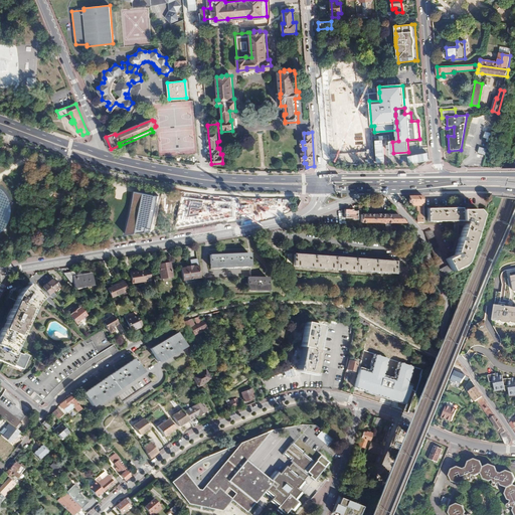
[(486,156),(488,149),(480,147),(478,154),(486,156)]
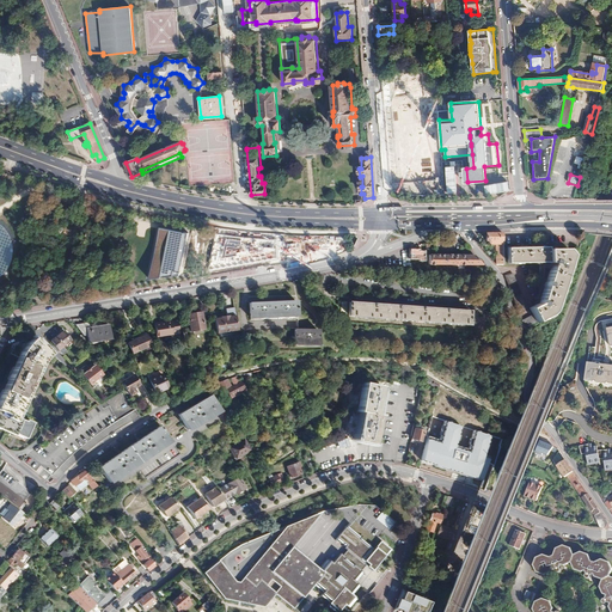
[(181,275),(188,234),(160,228),(150,280),(181,275)]
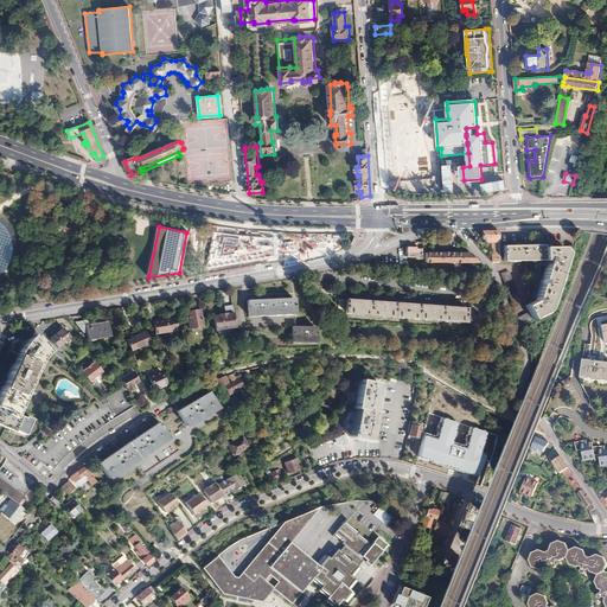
[(244,235),(215,231),(208,268),(276,257),(275,237),(244,235)]
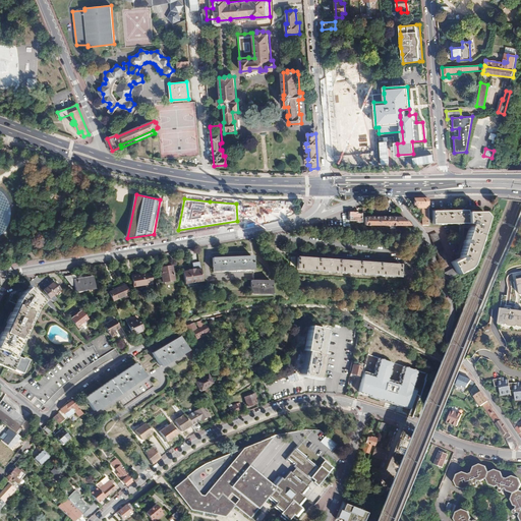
[(428,198),(410,198),(410,206),(413,205),(413,208),(422,208),(421,225),(422,226),(427,226),(428,198)]
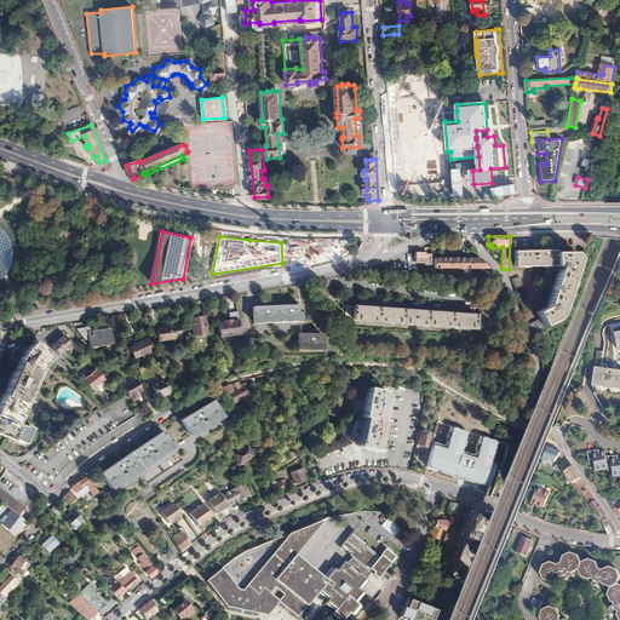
[(343,246),(310,250),(313,264),(344,260),(343,246)]
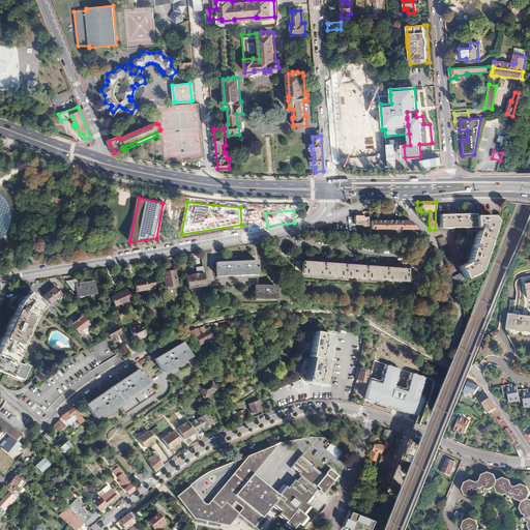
[(473,244),(472,244),(471,247),(472,248),(467,263),(459,267),(461,273),(451,278),(452,282),(454,284),(473,274),(478,270),(479,269),(480,266),(491,233),(495,221),(491,215),(474,216),(474,214),(439,214),(439,229),(476,228),(476,230),(477,231),(473,244)]
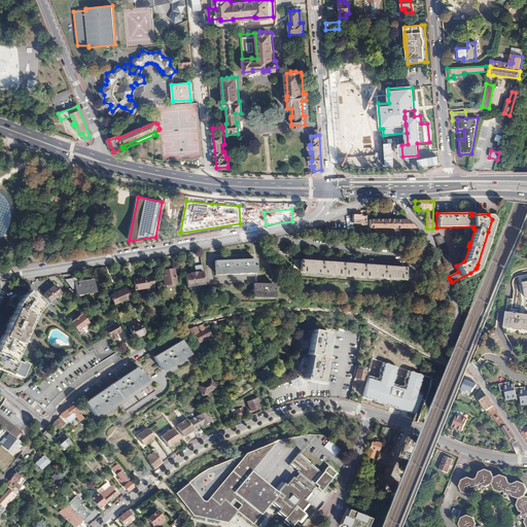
[(360,215),(353,215),(352,223),(359,223),(359,225),(364,225),(365,217),(360,217),(360,215)]
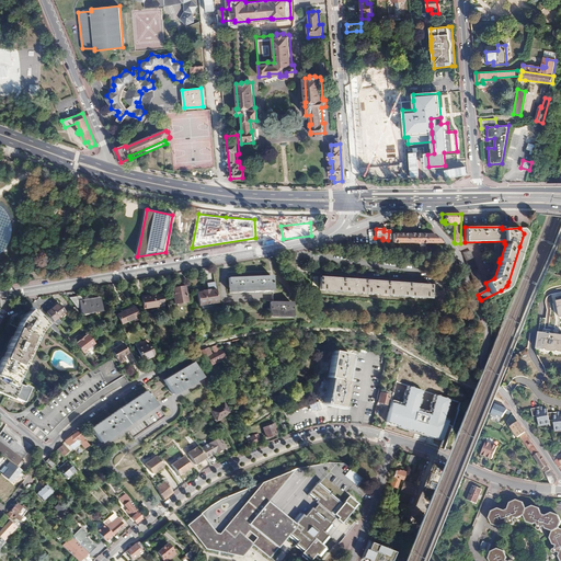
[(435,233),(392,233),(392,242),(397,242),(397,244),(399,244),(399,242),(424,243),(424,253),(426,253),(426,243),(442,243),(438,239),(435,233)]
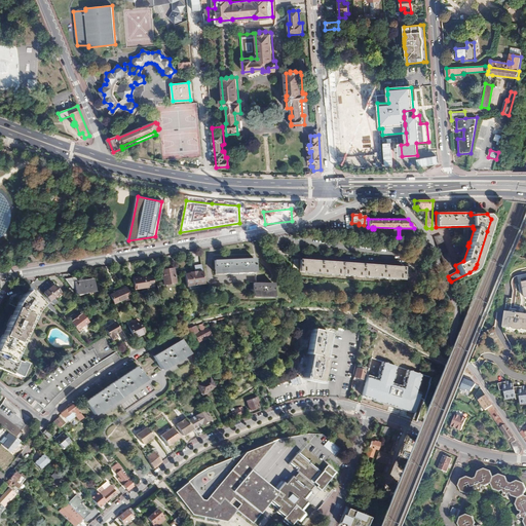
[(440,235),(434,237),(440,256),(445,268),(451,265),(440,235)]
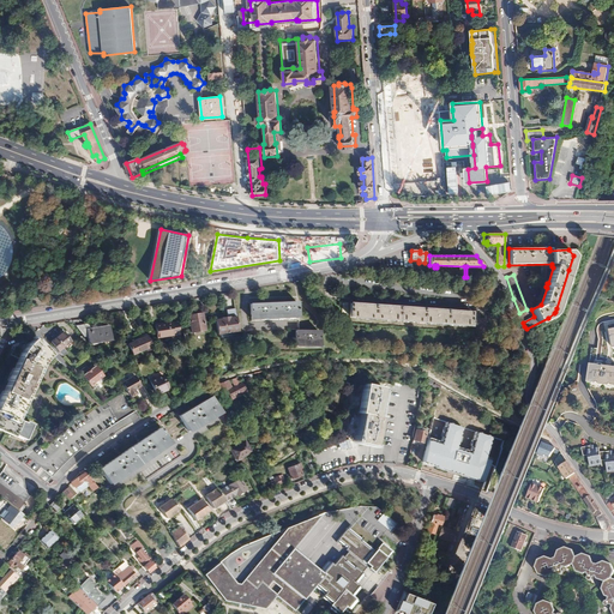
[(298,301),(251,304),(251,320),(299,318),(298,301)]
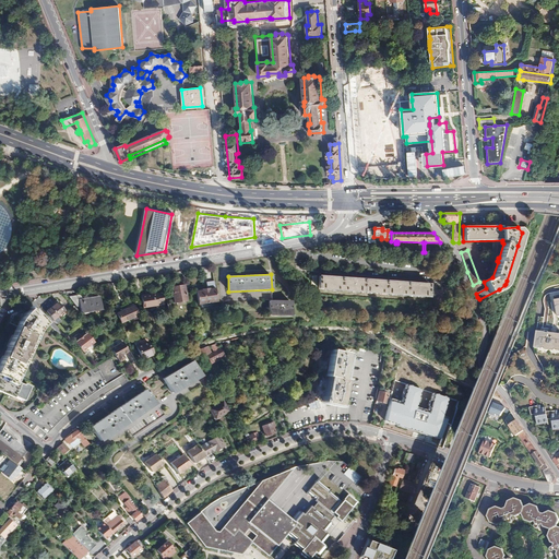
[(318,276),(312,275),(309,293),(316,294),(318,276)]
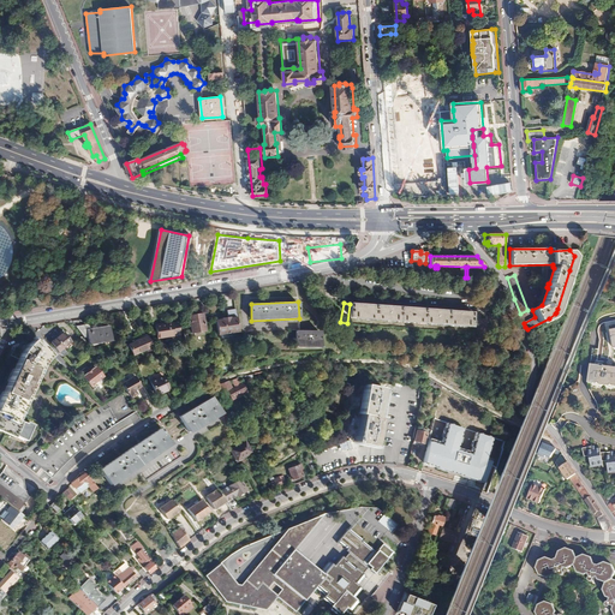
[(471,312),(352,303),(351,317),(470,327),(471,312)]
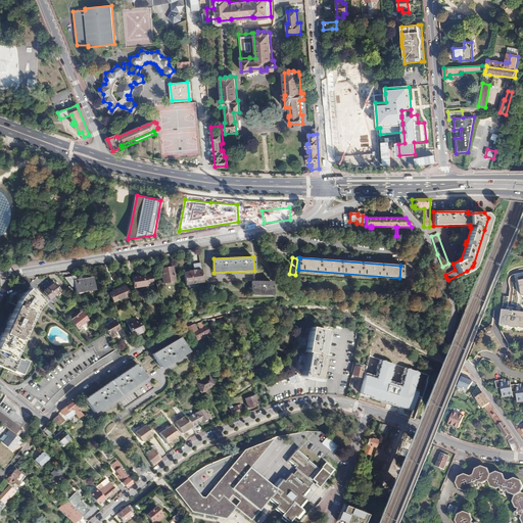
[(167,267),(159,268),(162,284),(175,282),(172,267),(170,259),(165,259),(167,267)]
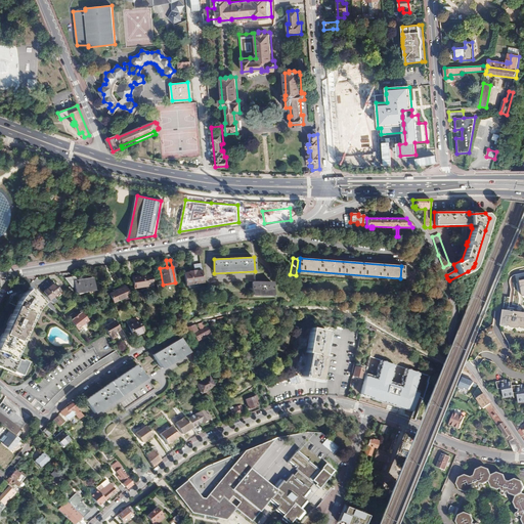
[(188,272),(188,273),(183,273),(185,286),(204,282),(203,277),(201,264),(192,265),(193,271),(188,272)]
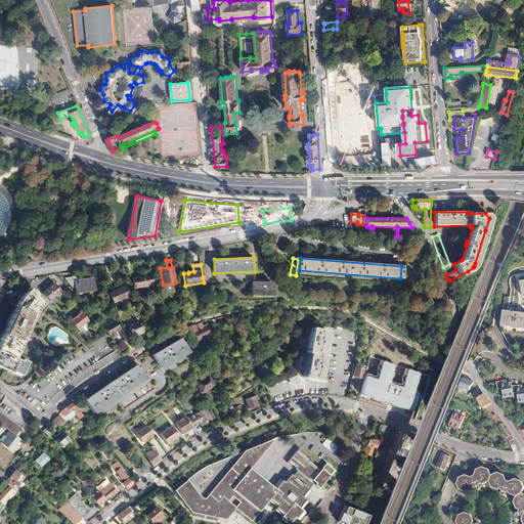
[(71,271),(60,273),(71,287),(75,286),(76,293),(95,291),(93,278),(87,279),(87,277),(83,277),(83,279),(77,280),(71,271)]
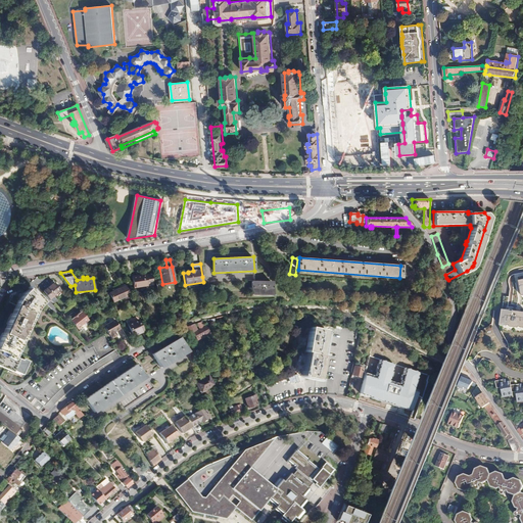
[(145,274),(132,277),(133,287),(147,285),(145,274)]
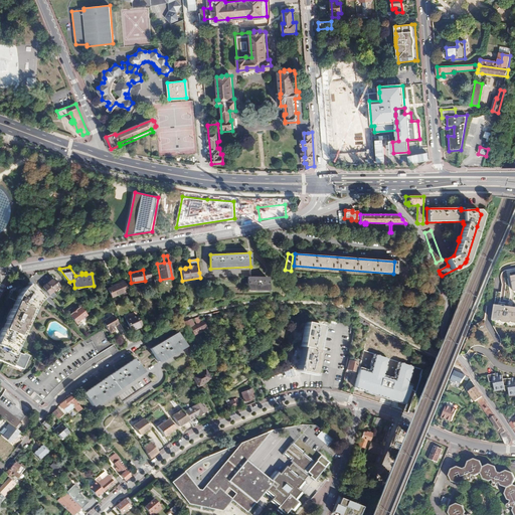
[(267,278),(247,278),(246,290),(267,291),(267,278)]
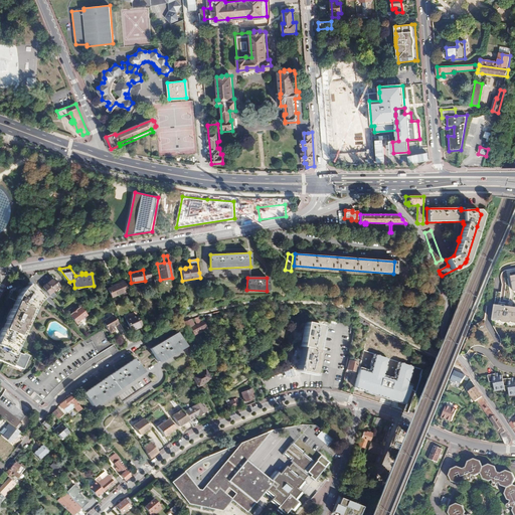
[(53,279),(42,287),(48,295),(59,286),(53,279)]
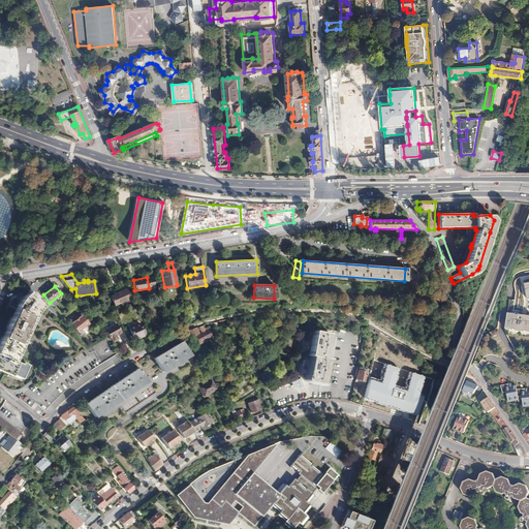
[(126,288),(111,296),(114,305),(122,302),(123,304),(131,300),(126,288)]
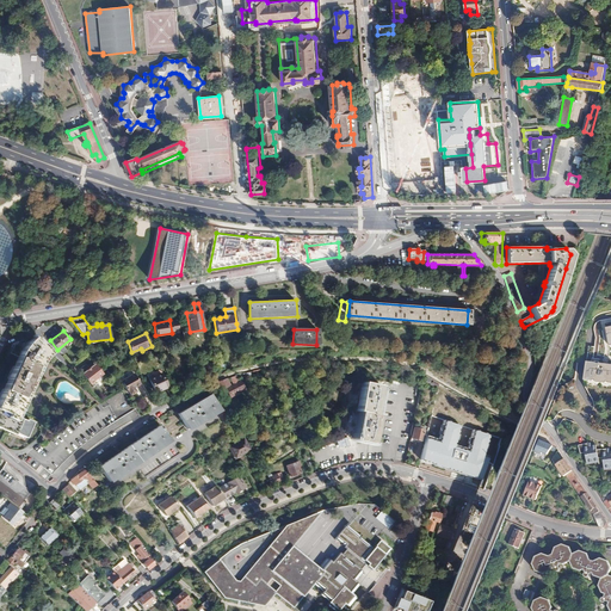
[(20,353),(20,356),(0,397),(0,427),(14,434),(16,432),(24,437),(31,421),(25,419),(24,420),(17,417),(32,382),(37,374),(38,369),(41,365),(42,363),(43,362),(44,360),(45,359),(47,358),(48,356),(51,355),(53,353),(37,337),(35,338),(32,339),(30,341),(28,344),(26,345),(24,347),(24,349),(23,351),(20,353)]
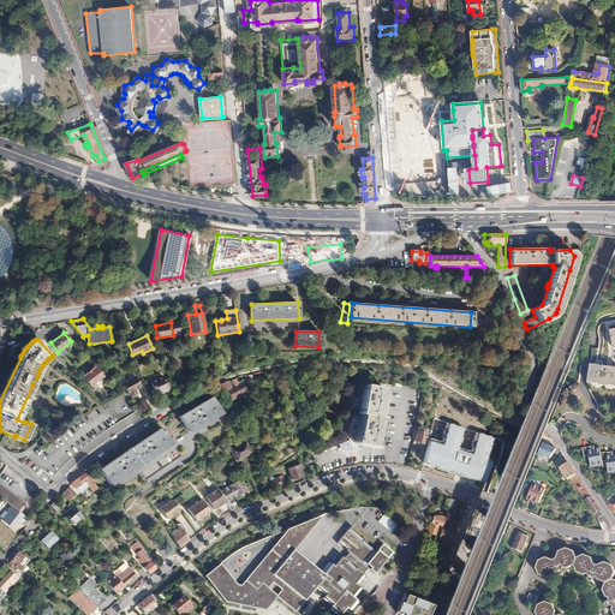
[(598,366),(590,365),(587,383),(596,384),(596,383),(599,384),(599,386),(610,387),(610,386),(614,386),(614,387),(614,386),(614,368),(602,366),(601,368),(598,366)]
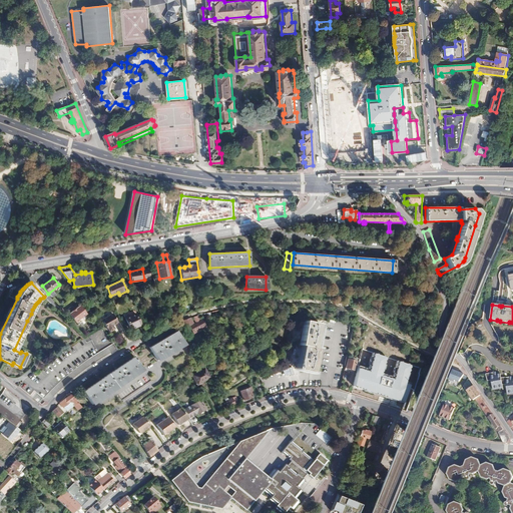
[(86,314),(80,306),(68,315),(75,323),(85,315),(86,314)]
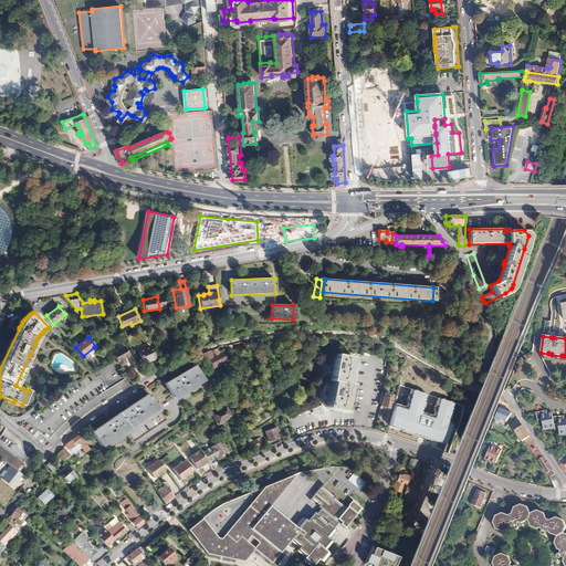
[(124,345),(112,352),(117,362),(119,365),(126,363),(123,358),(129,355),(124,345)]
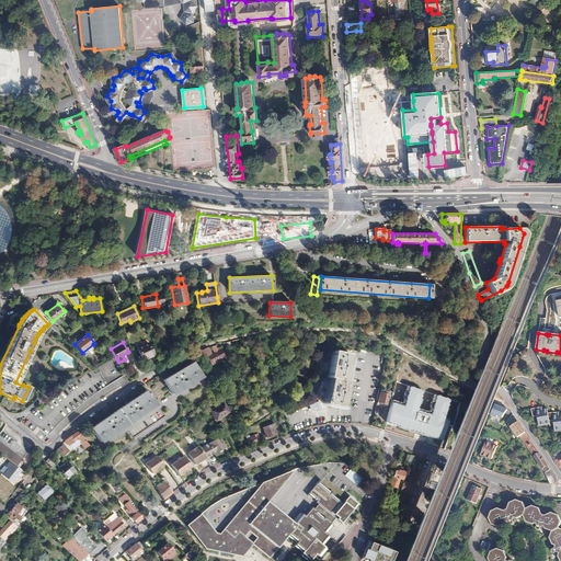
[(148,343),(136,348),(141,361),(152,355),(148,343)]
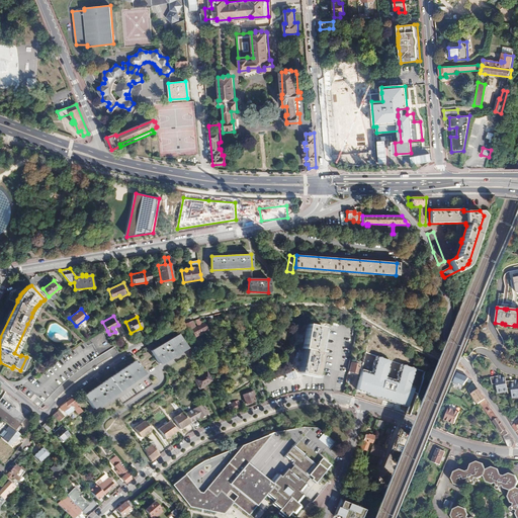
[(200,319),(194,320),(197,326),(190,329),(193,336),(206,330),(203,323),(202,323),(200,319)]
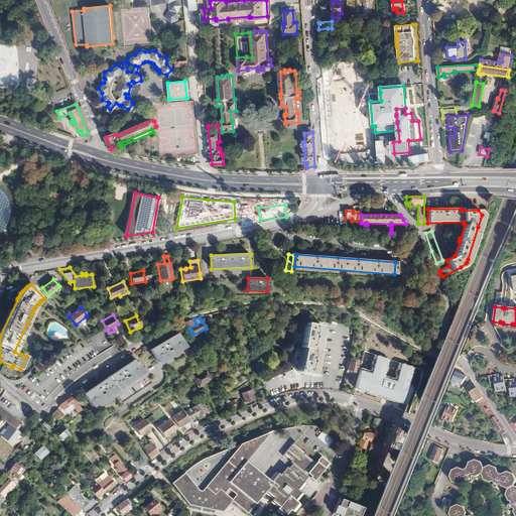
[(182,321),(181,321),(185,328),(192,325),(190,319),(182,321)]
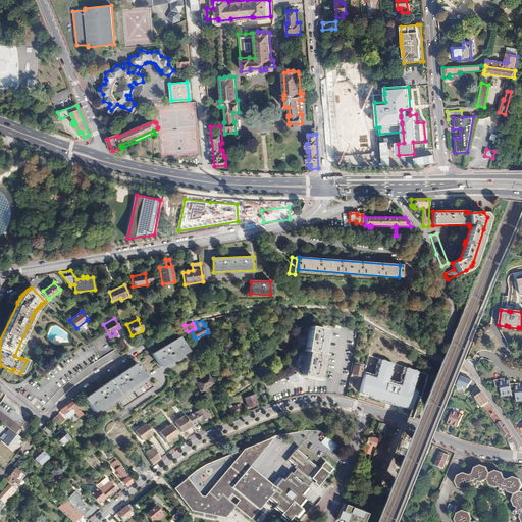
[(305,351),(308,351),(304,371),(303,371),(302,373),(303,374),(303,376),(318,379),(323,354),(320,353),(325,329),(310,326),(305,351)]
